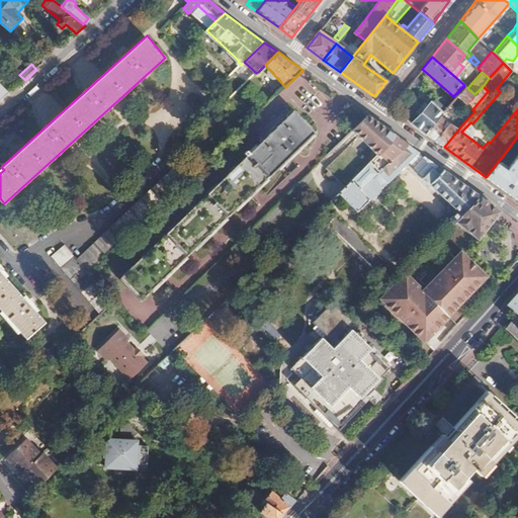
[(311,114),(326,100),(310,84),(295,99),(311,114)]
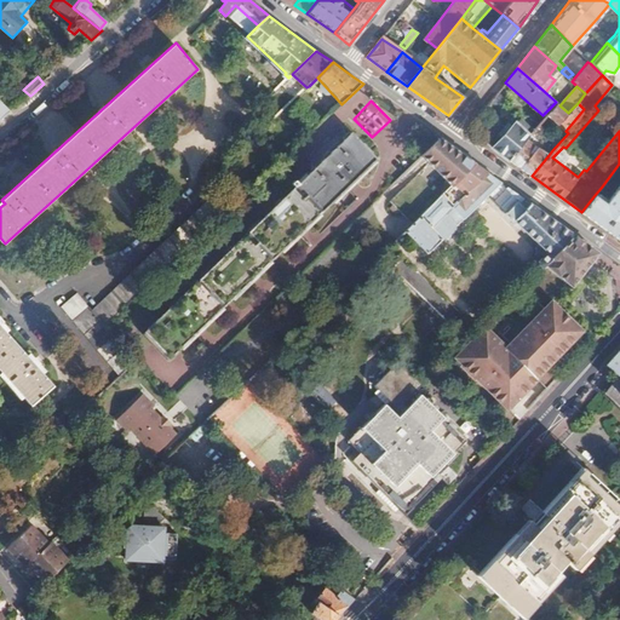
[(0,102),(0,121),(0,122),(11,113),(0,102)]
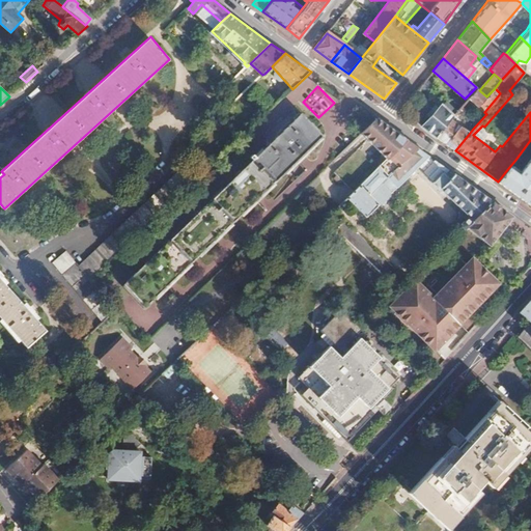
[(476,87),(467,96),(481,110),(484,112),(500,93),(495,88),(486,96),(479,90),(476,87)]
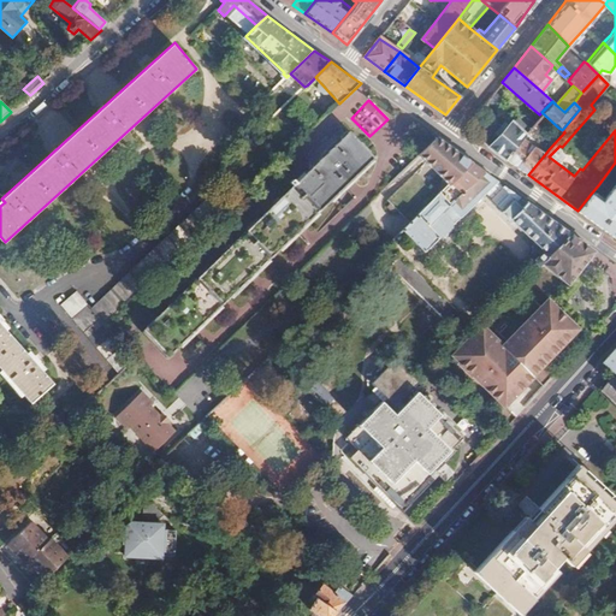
[(493,132),(497,136),(489,146),(504,157),(521,136),(528,128),(514,116),(504,128),(501,124),(493,132)]
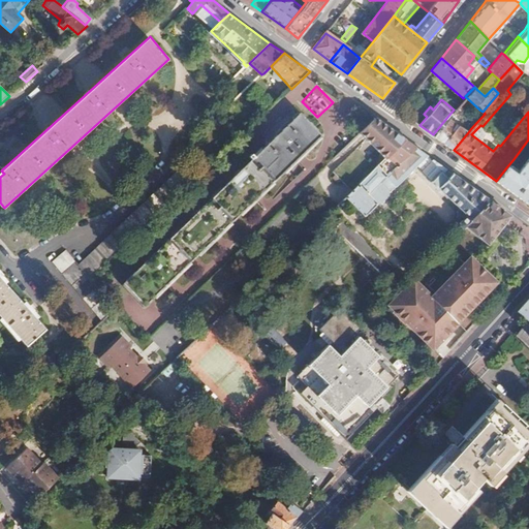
[(458,104),(454,110),(447,117),(450,119),(454,115),(457,117),(463,110),(458,104)]
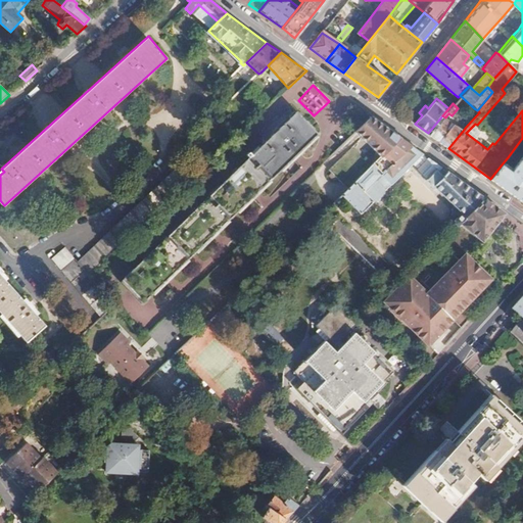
[(477,110),(474,108),(462,124),(466,127),(479,112),(477,110)]
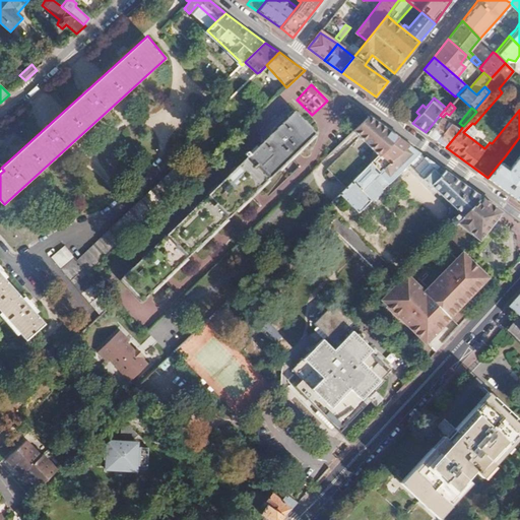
[(316,133),(294,111),(120,278),(142,302),(316,133)]
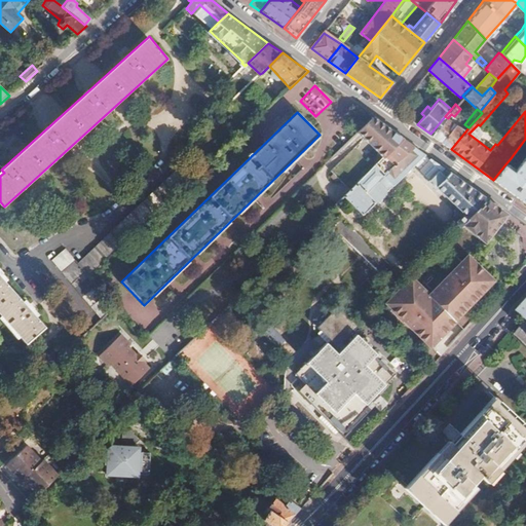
[(448,118),(445,116),(430,134),(451,149),(465,132),(448,118)]
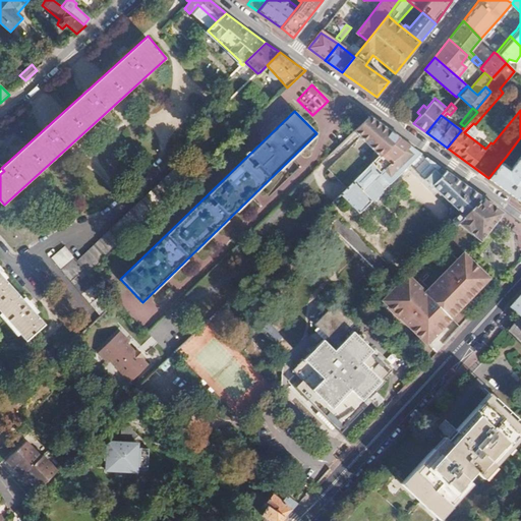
[(369,116),(356,129),(382,154),(373,162),(371,164),(381,173),(410,146),(369,116)]
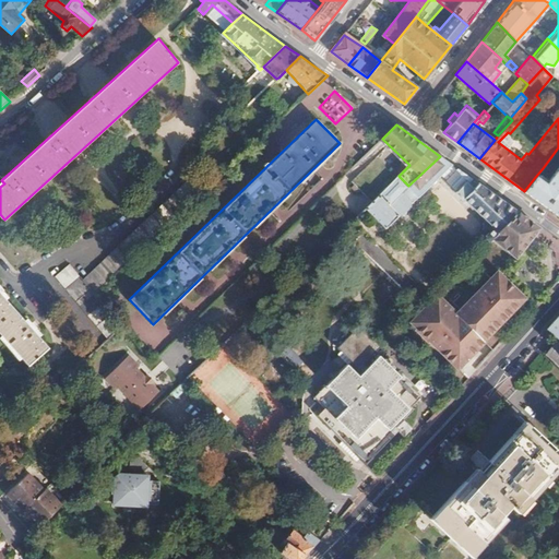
[(533,145),(528,142),(524,146),(528,151),(533,145)]
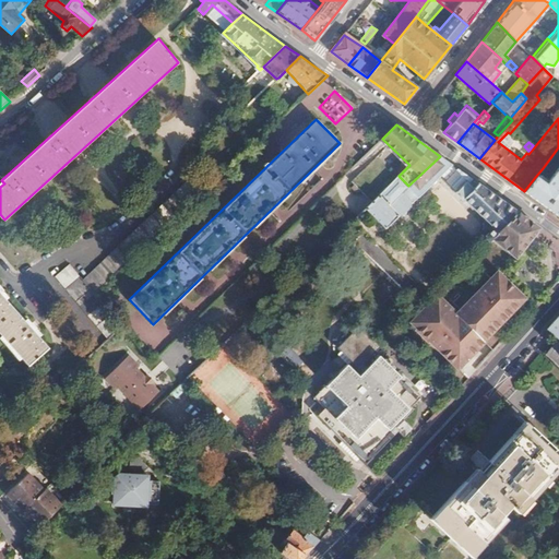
[(408,186),(399,176),(365,209),(383,228),(399,215),(389,204),(401,193),(409,203),(451,165),(440,156),(408,186)]
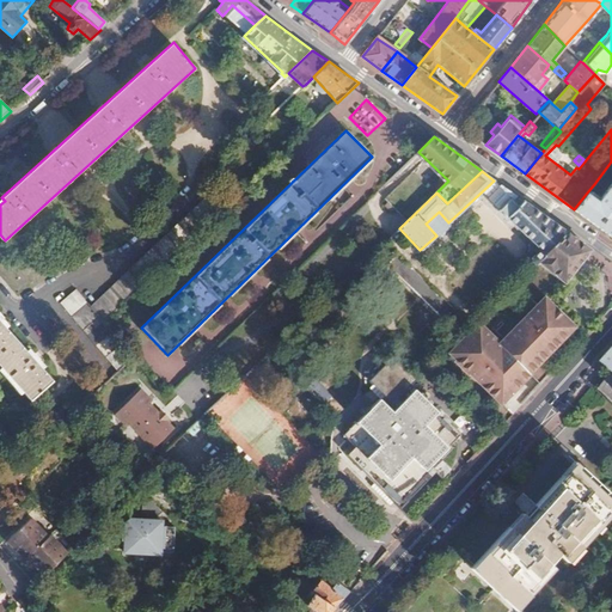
[(611,181),(597,200),(583,215),(611,236),(611,181)]
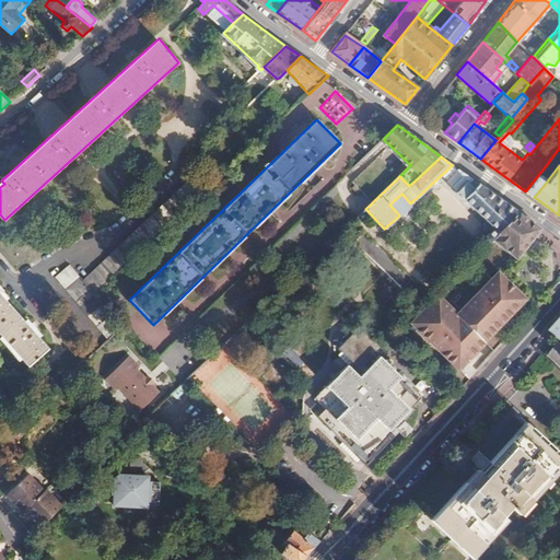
[(549,173),(544,168),(537,176),(543,181),(549,173)]
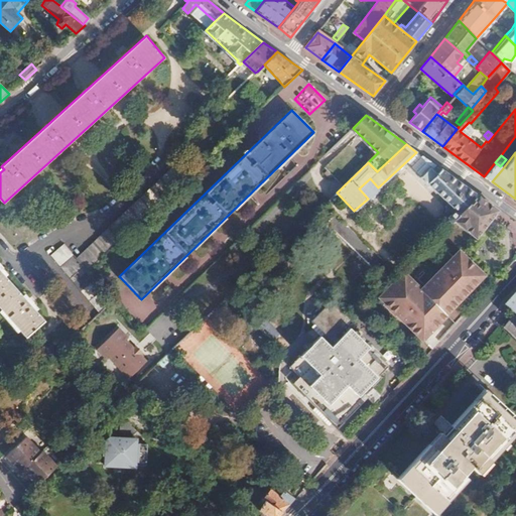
[(195,171),(183,159),(78,259),(65,243),(53,254),(101,311),(113,300),(89,271),(195,171)]
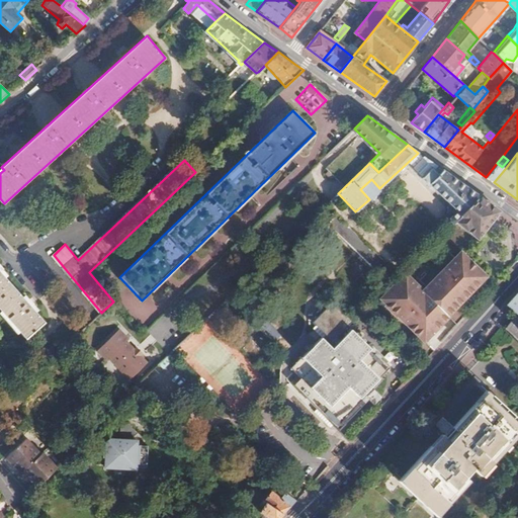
[(502,167),(497,163),(486,177),(494,182),(505,169),(502,167)]
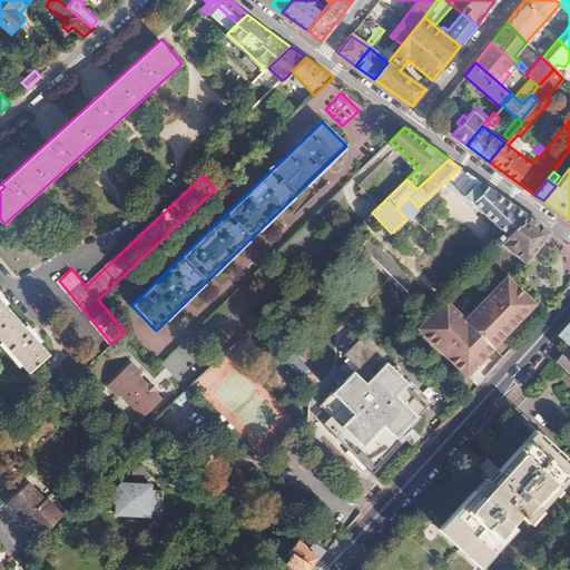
[(550,233),(527,216),(501,242),(524,261),(549,234),(550,233)]
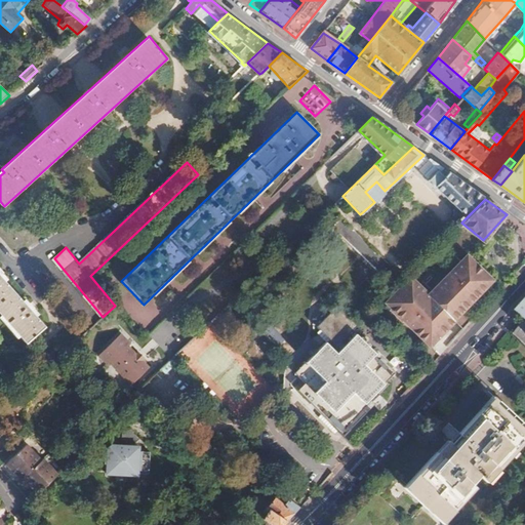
[(341,215),(330,227),(384,282),(394,271),(341,215)]
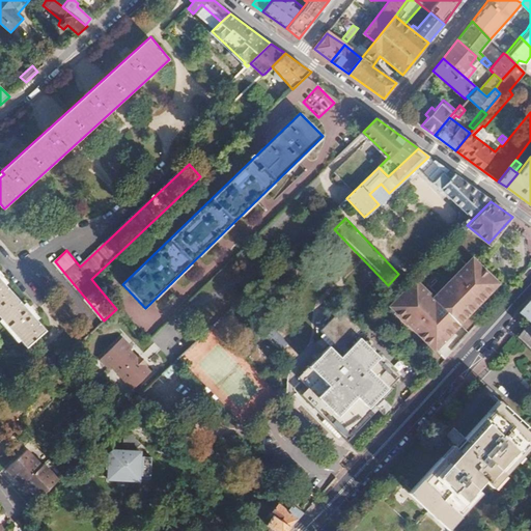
[(406,320),(436,351),(460,324),(459,323),(493,289),(492,288),(498,283),(471,256),(434,297),(415,277),(389,304),(395,309),(394,310),(406,322),(406,320)]
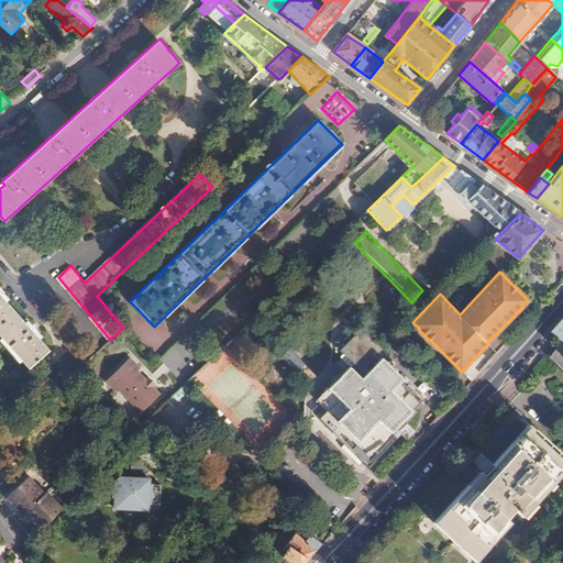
[(0,334),(30,368),(50,351),(41,340),(43,338),(29,321),(26,324),(7,301),(9,299),(0,288),(0,334)]
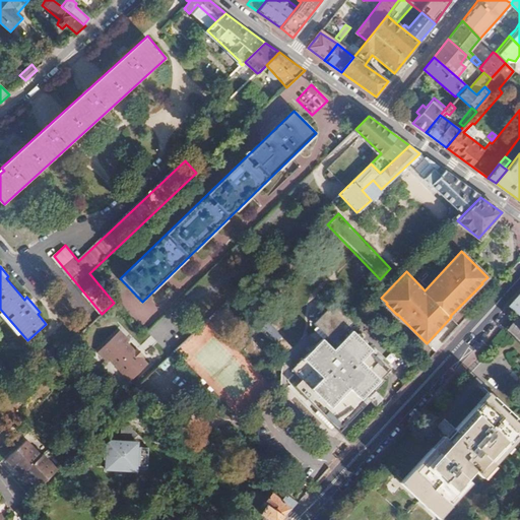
[(519,315),(519,293),(508,306),(519,317),(519,315)]
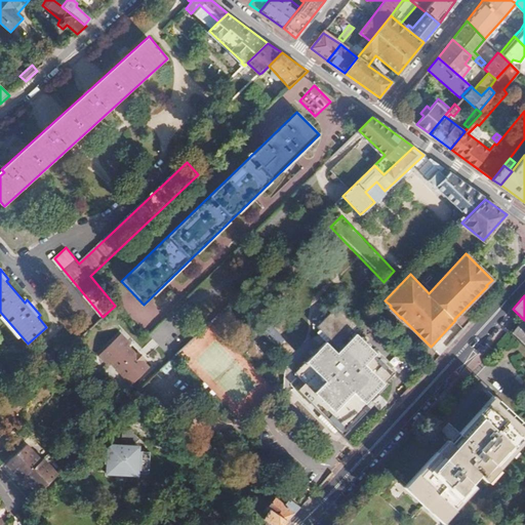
[(322,334),(327,339),(294,374),(305,384),(297,391),(345,436),(374,404),(369,399),(375,392),(364,381),(382,362),(341,323),(347,319),(328,300),(309,321),(322,334)]
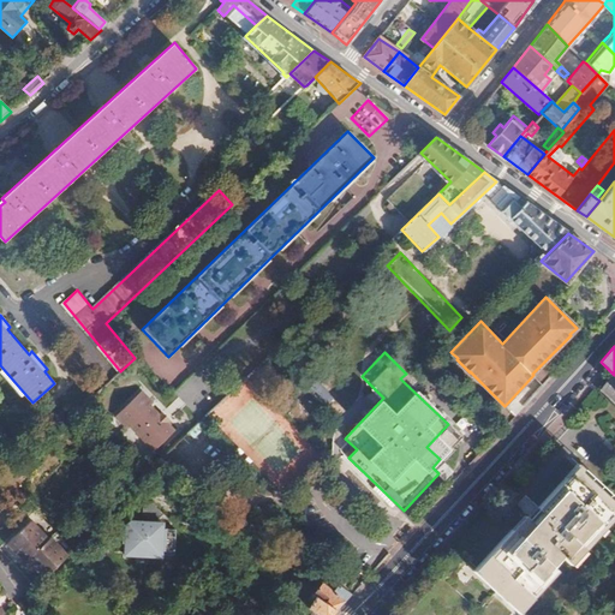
[(326,411),(339,400),(320,377),(306,388),(326,411)]
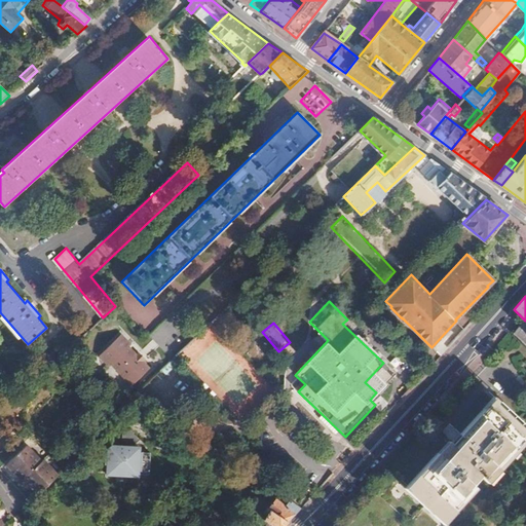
[(150,367),(122,335),(96,359),(123,390),(150,367)]
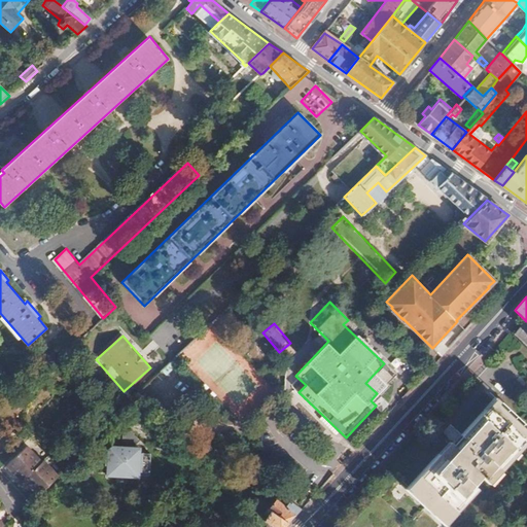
[(455,449),(450,445),(409,488),(445,520),(475,488),(472,486),(482,476),(487,480),(526,436),(526,432),(494,402),(462,436),(464,438),(455,449)]
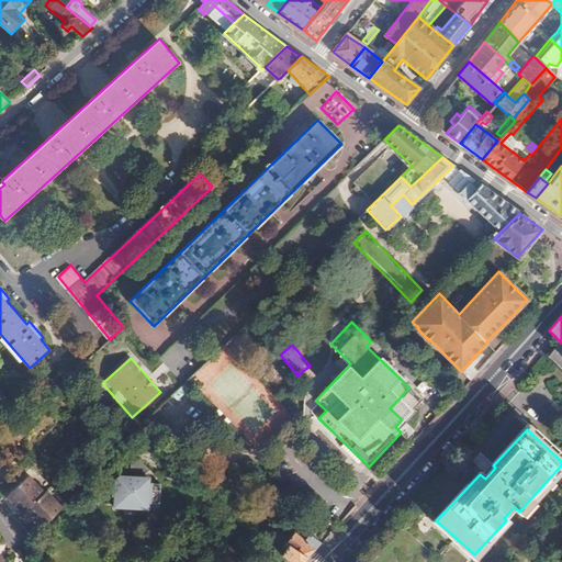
[(154,467),(149,465),(149,462),(155,458),(145,449),(141,448),(137,452),(138,458),(144,462),(144,465),(123,463),(116,509),(126,510),(127,504),(148,507),(153,472),(154,467)]
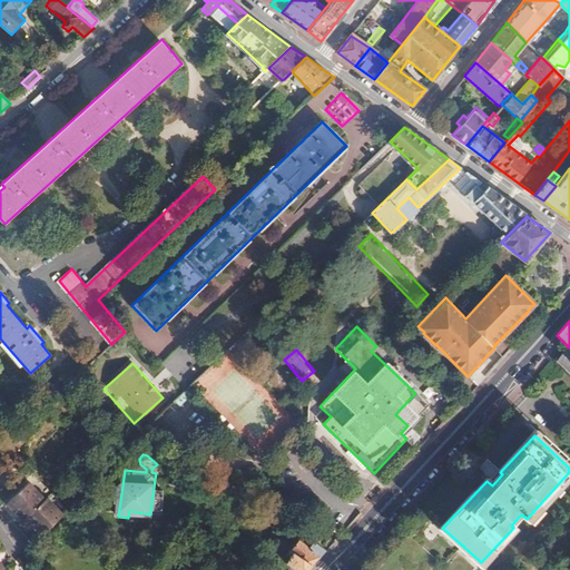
[(151,472),(156,473),(155,479),(161,480),(169,472),(159,462),(157,464),(151,469),(151,472)]
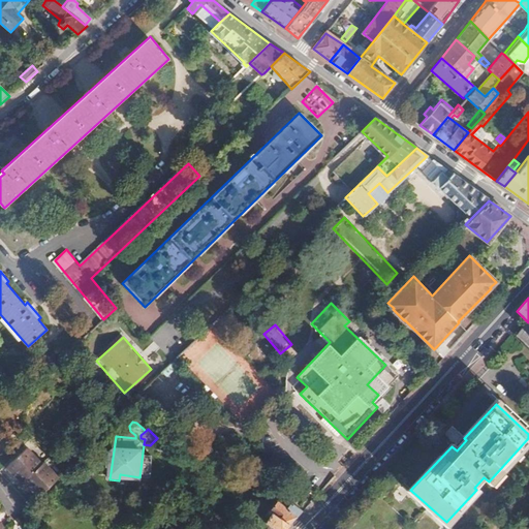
[(256,436),(249,442),(248,444),(254,452),(262,442),(256,436)]
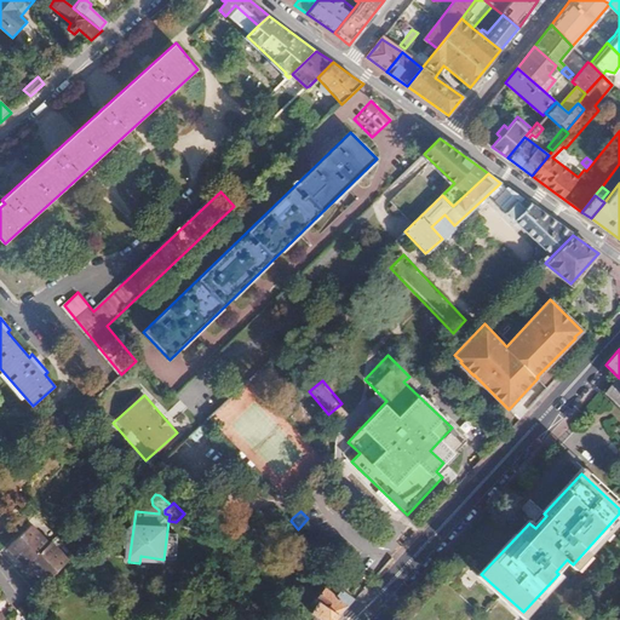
[(24,539),(11,552),(24,567),(27,564),(44,583),(68,561),(51,541),(49,544),(30,523),(19,534),(24,539)]
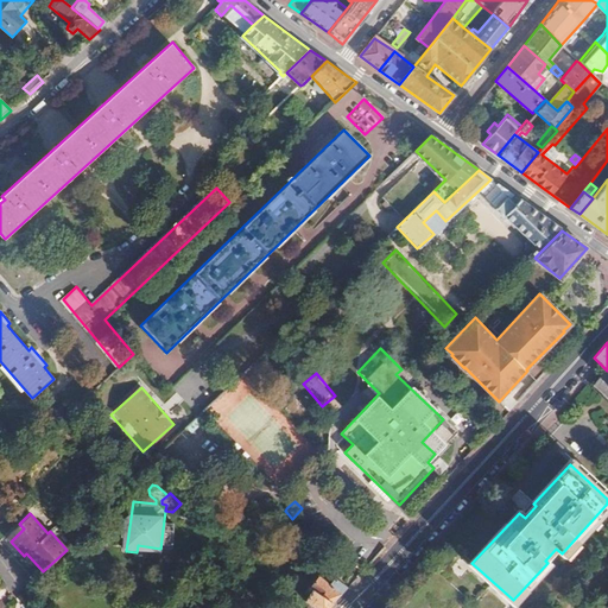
[(24,529),(19,524),(5,537),(11,542),(24,529)]
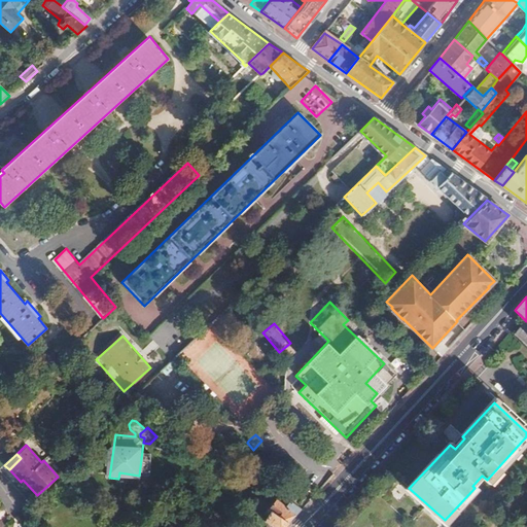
[(197,456),(189,463),(197,470),(204,463),(197,456)]
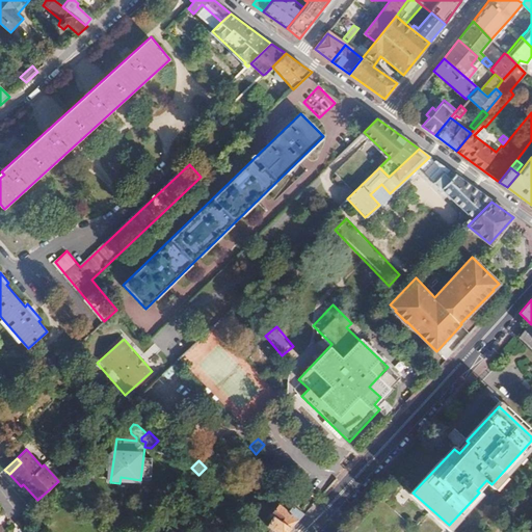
[(296,461),(289,469),(293,473),(297,477),(300,479),(307,473),(296,461)]
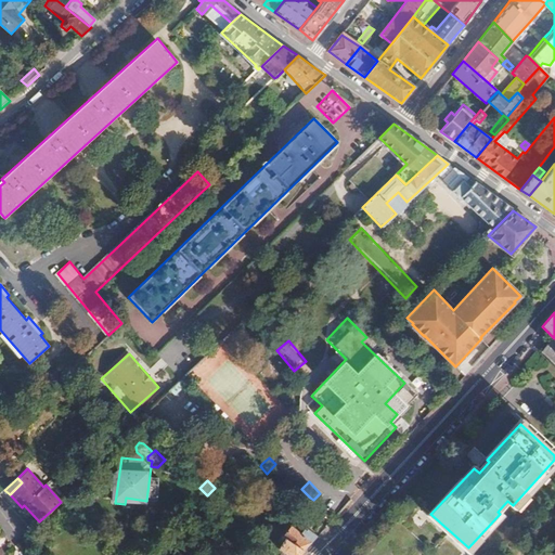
[(310,498),(308,500),(317,508),(319,505),(313,500),(310,498)]
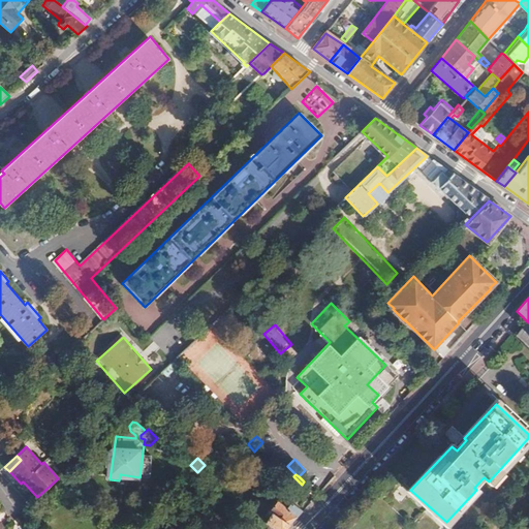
[(276,496),(271,500),(265,511),(270,516),(267,518),(278,528),(283,528),(302,509),(291,499),(286,504),(276,496)]
